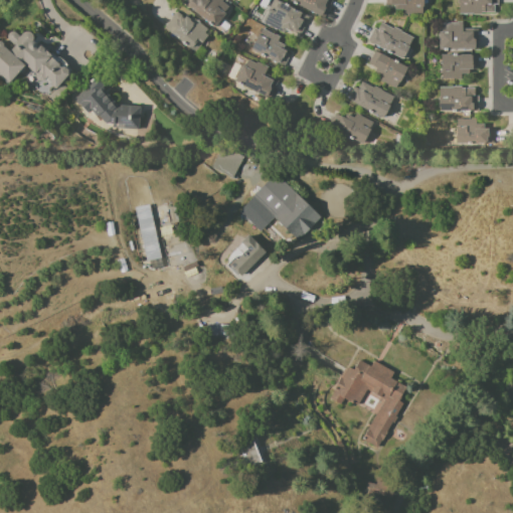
[(188,5),(185,2),(187,0),(223,0),(222,1),(229,6),(224,12),(226,14),(215,27),(188,5)]
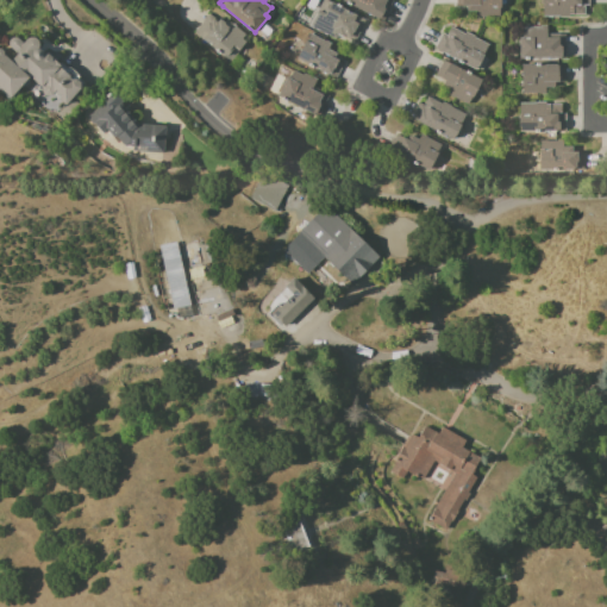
[(315,27),(319,23),(313,20),(324,0),(327,0),(367,19),(360,32),(361,32),(356,41),(339,33),(337,39),(315,27)]
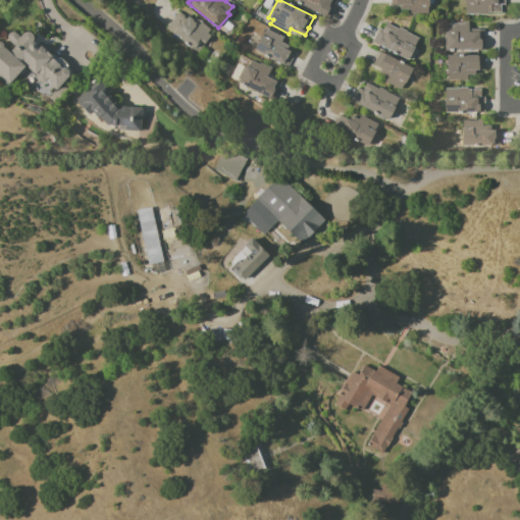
[(294,0),(336,0),(334,5),(335,6),(329,18),(294,0)]
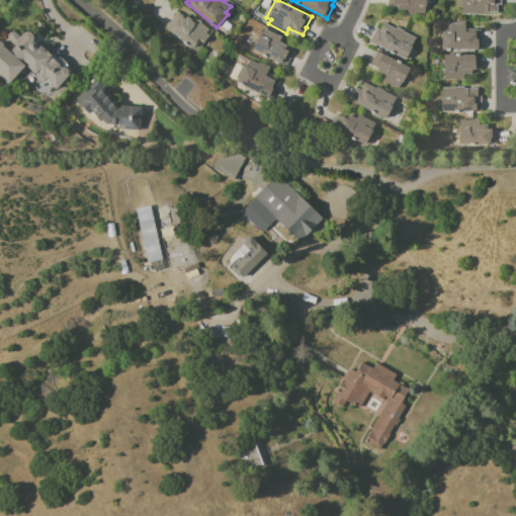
[(398,9),(398,5),(390,3),(389,0),(426,0),(426,6),(425,6),(425,14),(412,14),(406,14),(406,9),(398,9)]
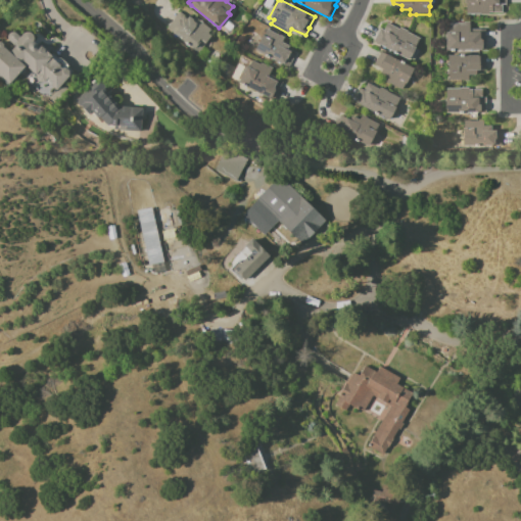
[(467,13),(467,4),(466,4),(466,0),(506,0),(507,4),(504,4),(503,12),(489,12),(489,14),(481,14),(481,13),(467,13)]
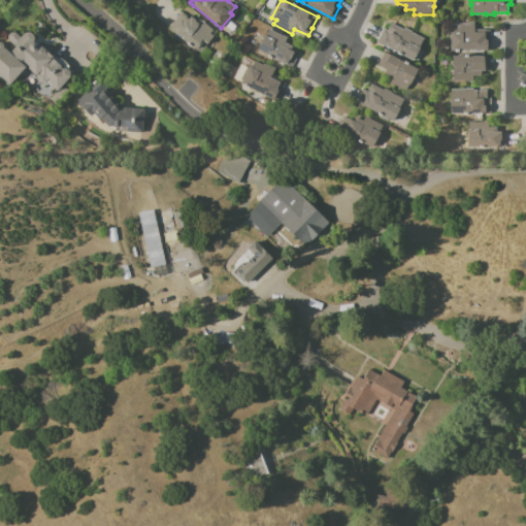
[(169,28),(177,19),(176,18),(182,11),(190,19),(192,17),(195,20),(198,17),(214,30),(210,33),(214,36),(200,54),(175,33),(169,28)]
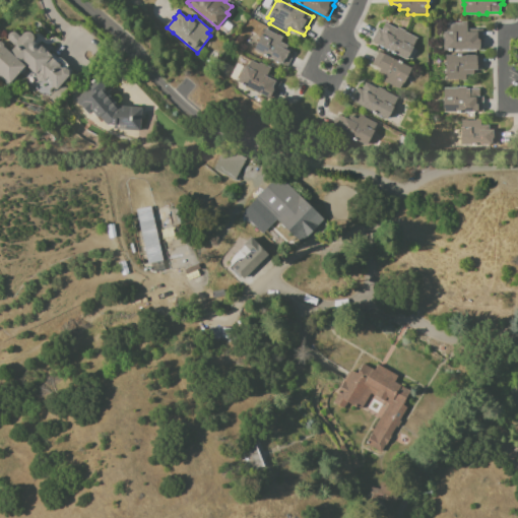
[(444,50),(444,31),(447,31),(447,24),(455,24),(455,22),(462,22),(462,21),(467,21),(467,28),(482,28),(482,36),(483,36),(483,50),(444,50)]
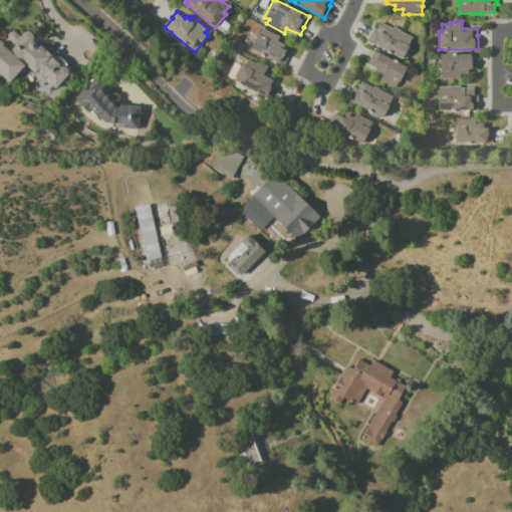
[(367,40),(374,27),(377,29),(381,22),(413,37),(408,45),(409,46),(404,56),(402,58),(374,44),(367,40)]
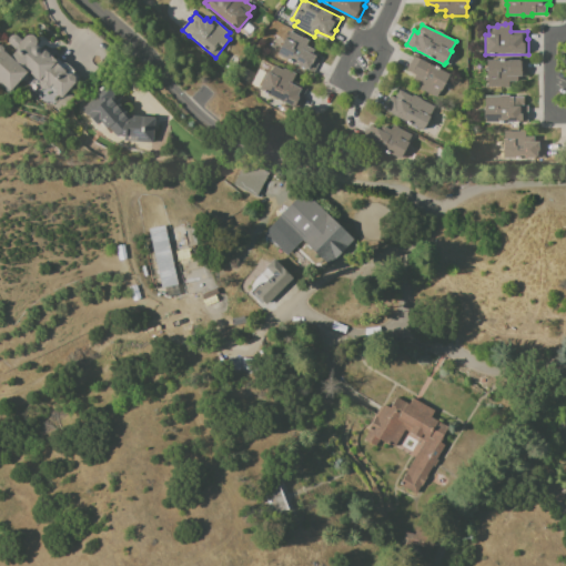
[(278,54),(286,38),(287,38),(291,31),(310,40),(307,46),(315,50),(313,56),(322,59),(314,72),(278,54)]
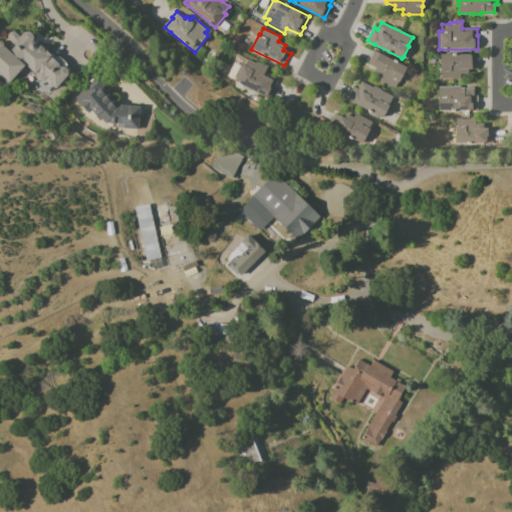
[(0,40),(1,40),(4,43),(4,46),(9,51),(15,45),(13,43),(9,39),(8,37),(8,34),(9,32),(12,31),(15,31),(20,35),(22,33),(24,31),(27,31),(30,31),(32,33),(34,36),(34,38),(33,41),(35,41),(37,43),(37,45),(42,45),(45,48),(45,51),(47,50),(52,55),(51,56),(60,64),(59,65),(61,66),(65,66),(68,69),(68,74),(56,88),(45,78),(44,80),(39,80),(36,77),(36,73),(24,63),(23,63),(25,65),(10,82),(0,73),(0,40)]
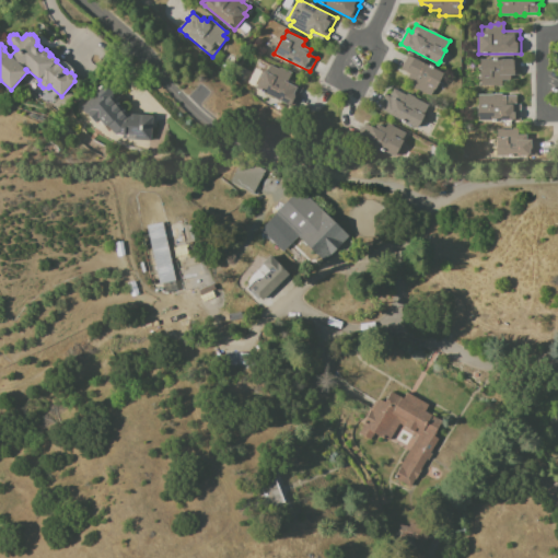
[(413,86),(415,81),(408,78),(410,73),(402,68),(408,55),(444,71),(436,90),(434,89),(431,95),(413,86)]
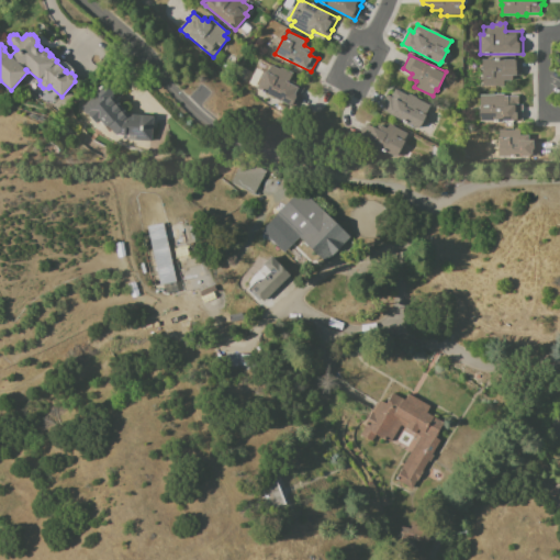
[(483,85),(483,78),(482,78),(482,59),(514,59),(522,59),(522,76),(513,76),(513,80),(504,80),(504,86),(499,86),(483,85)]
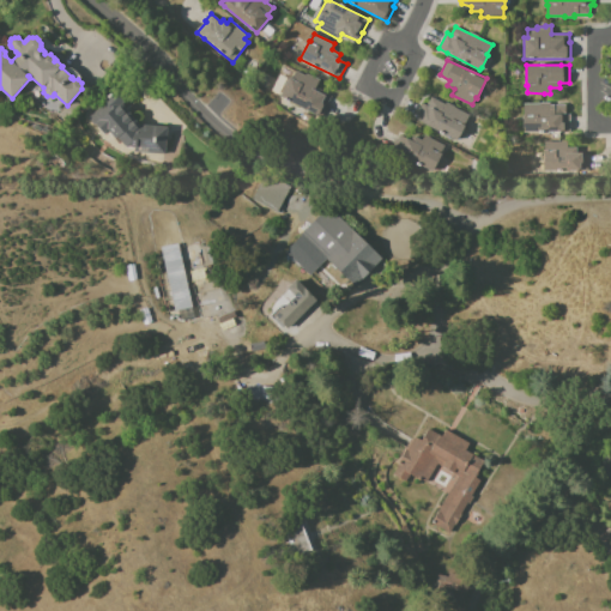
[(280,96),(290,77),(292,78),(296,71),(306,76),(307,73),(314,77),(320,79),(316,88),(332,96),(328,103),(321,118),(280,96)]
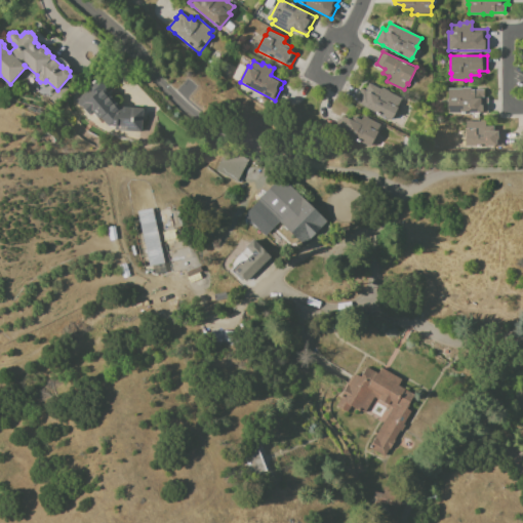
[(77,102),(77,98),(91,87),(89,85),(98,78),(107,87),(105,88),(120,107),(144,109),(141,131),(115,129),(116,126),(108,125),(102,117),(98,119),(94,112),(89,115),(82,106),(81,107),(77,102)]
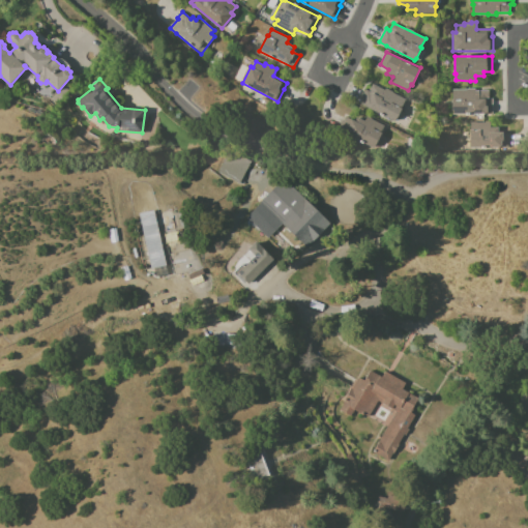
[(367,107),(359,103),(365,89),(370,90),(373,84),(385,90),(386,88),(393,92),(393,93),(406,99),(394,121),(367,107)]
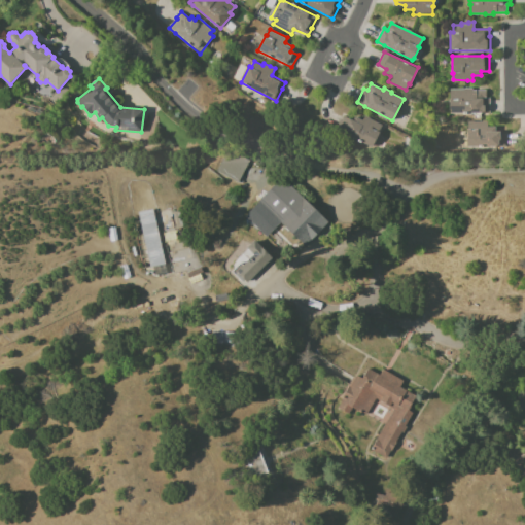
[(451,112),(451,110),(450,110),(450,99),(451,89),(464,89),(464,88),(473,89),(473,90),(486,90),(486,97),(485,97),(486,98),(490,98),(490,113),(483,112),(483,113),(451,112)]
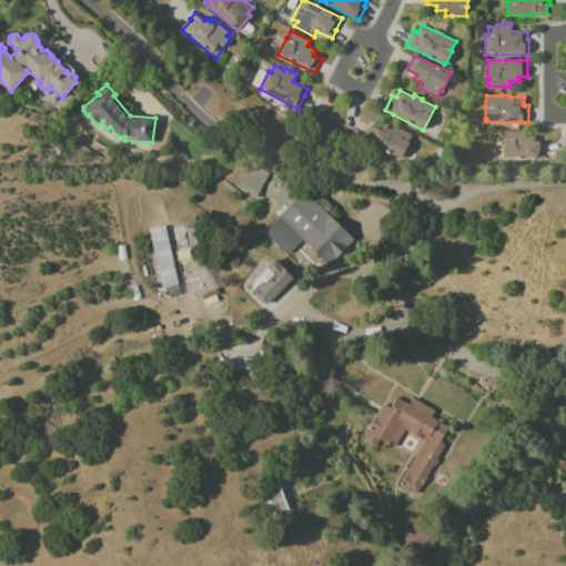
[(366,138),(372,125),(381,130),(383,125),(391,130),(394,124),(398,127),(398,128),(412,134),(408,142),(410,142),(401,159),(372,143),(366,138)]
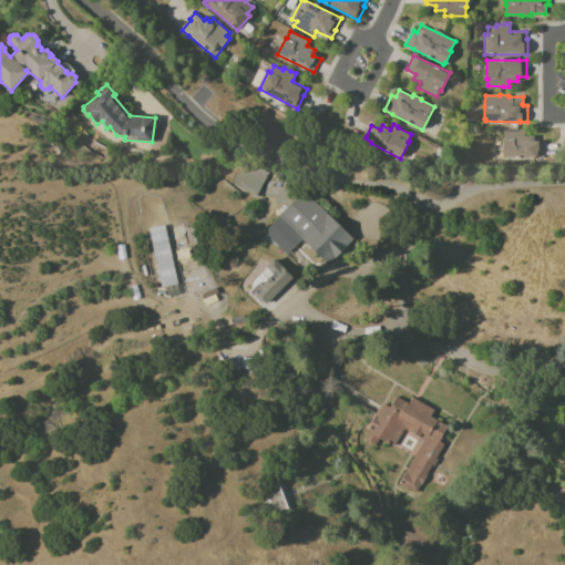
[(503,157),(503,139),(504,139),(504,131),(519,131),(520,131),(525,131),(525,136),(534,136),(534,141),(544,141),(544,157),(535,157),(503,157)]
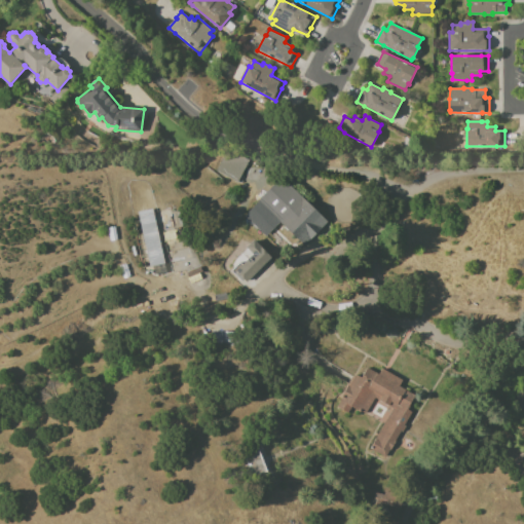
[(222,163),(228,153),(247,165),(240,175),(222,163)]
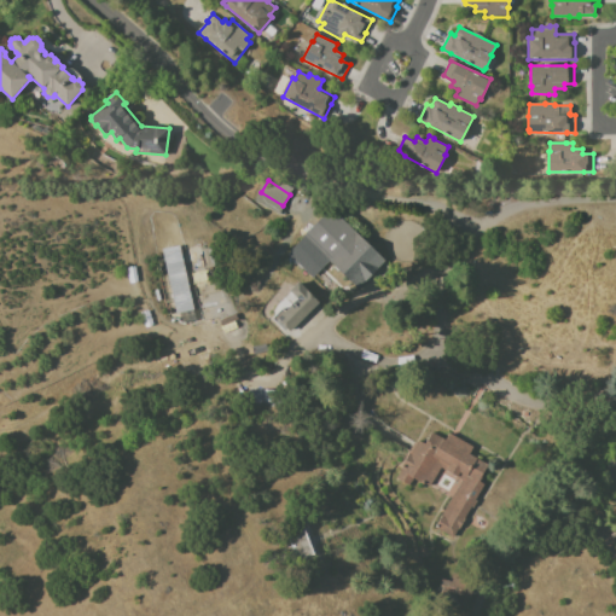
[(288,253),(331,209),(385,261),(358,289),(330,261),(313,278),(288,253)]
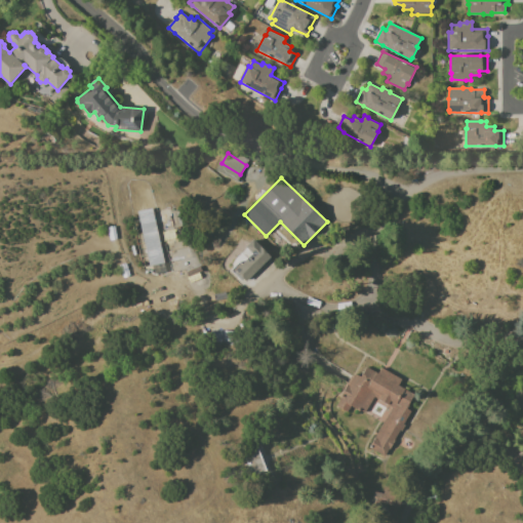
[(144,268),(133,219),(145,217),(145,216),(171,210),(175,229),(166,231),(172,260),(144,268)]
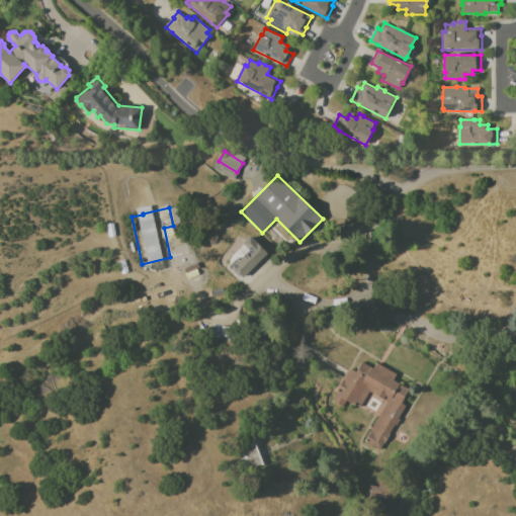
[(233,267),(249,249),(243,244),(251,236),(268,253),(243,277),(233,267)]
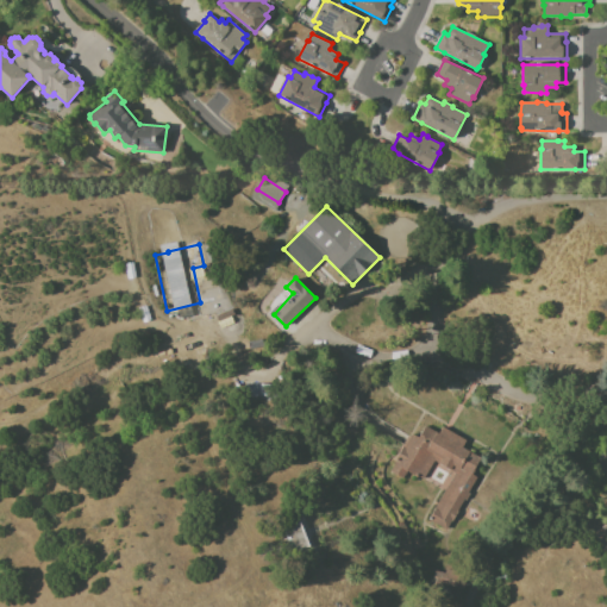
[(392,470),(396,461),(395,461),(404,446),(405,446),(412,433),(419,437),(426,426),(439,433),(443,427),(467,440),(463,448),(482,457),(473,474),(477,476),(448,530),(430,518),(436,508),(456,473),(436,461),(424,479),(419,475),(418,477),(408,471),(404,479),(392,470)]
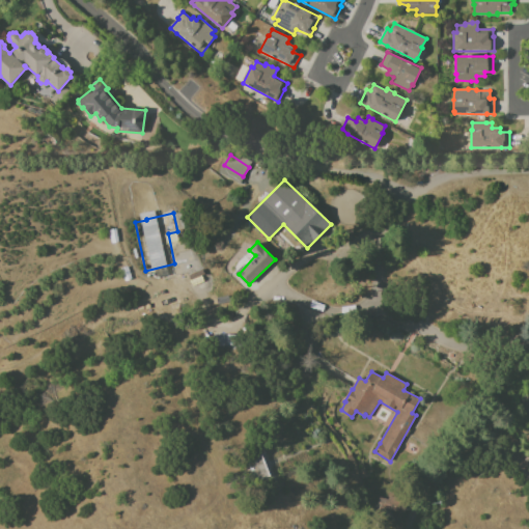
[(248,461),(261,455),(270,475),(256,480),(248,461)]
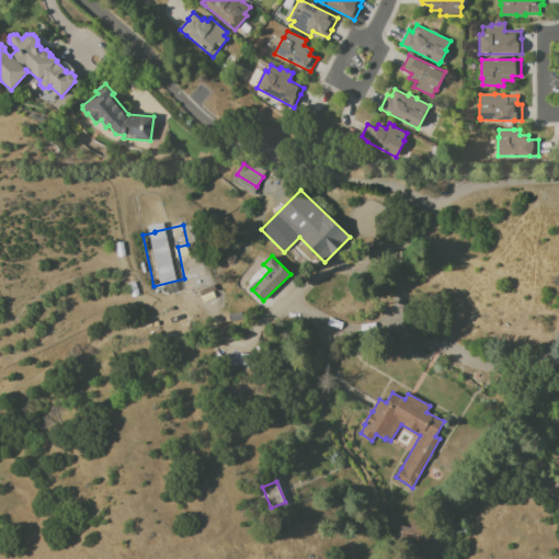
[(423,543),(426,529),(396,522),(392,535),(423,543)]
